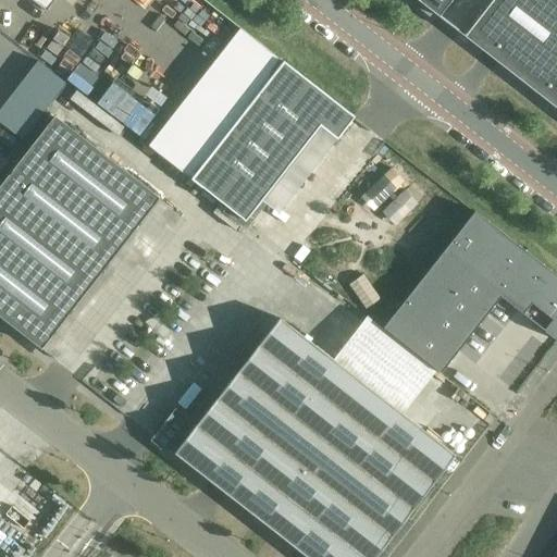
[(31,0),(46,11),(54,0),(31,0)]
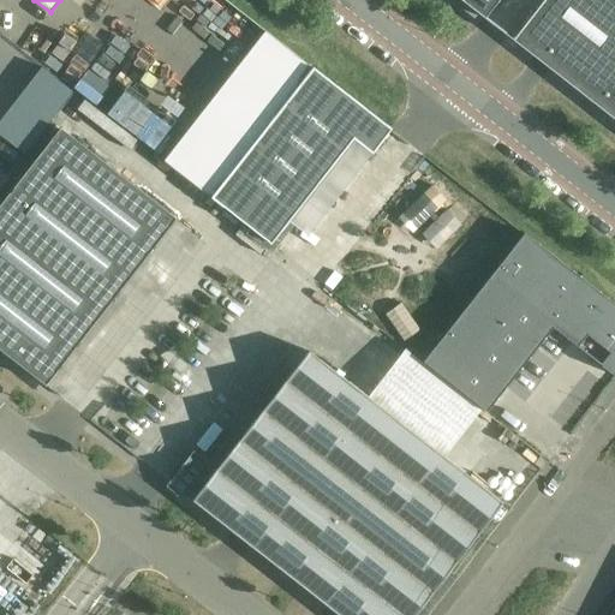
[(499,0),(459,0),(484,19),(499,0)]
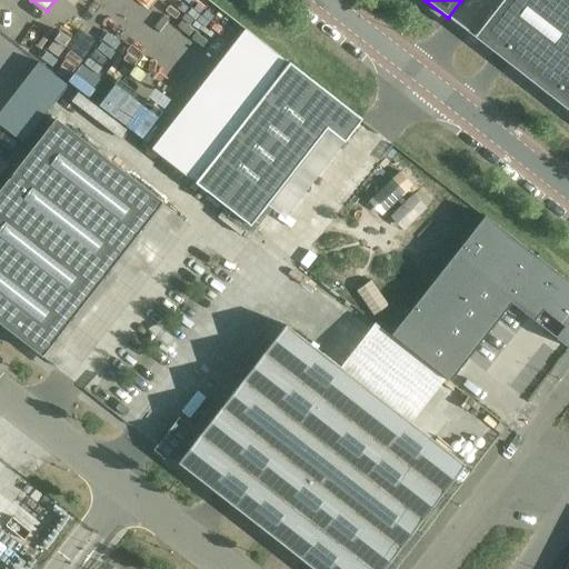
[(568,0),(502,0),(473,38),(568,111),(568,0)]
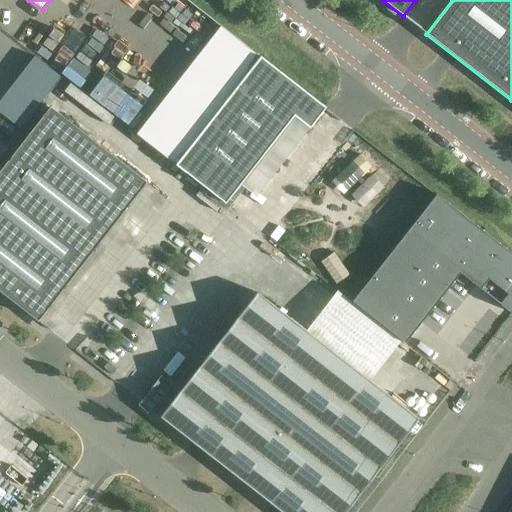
[(0,107),(0,109),(27,126),(62,70),(34,53),(0,107)]
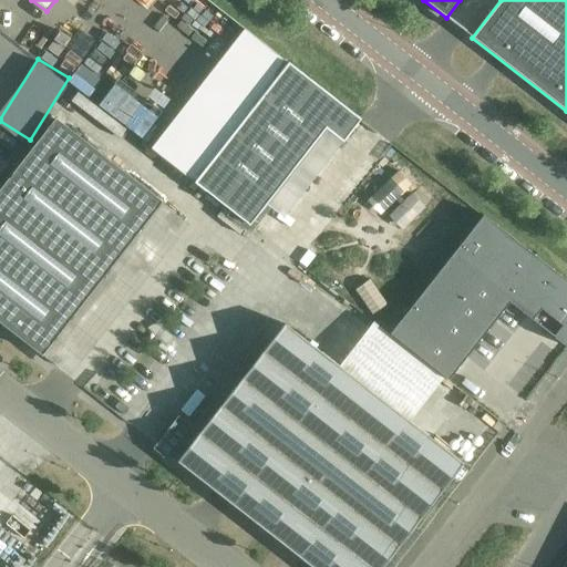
[(343,142),(360,121),(361,120),(288,62),(194,183),(237,216),(249,226),(250,225),(326,129),(343,142)]
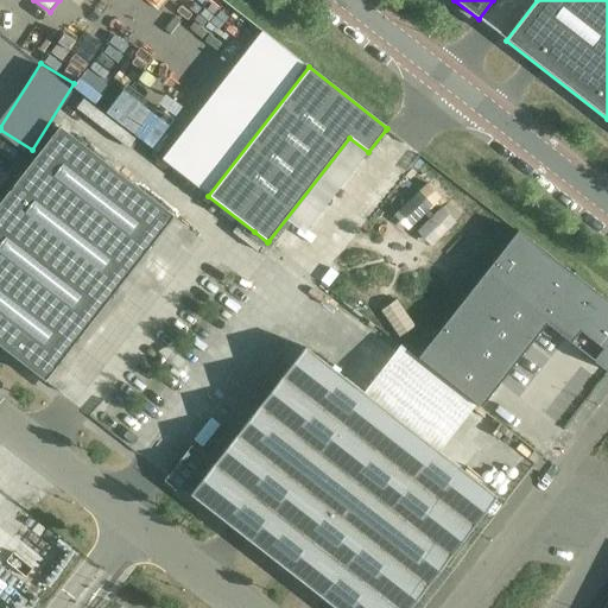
[(111,109),(154,144),(171,122),(128,88),(111,109)]
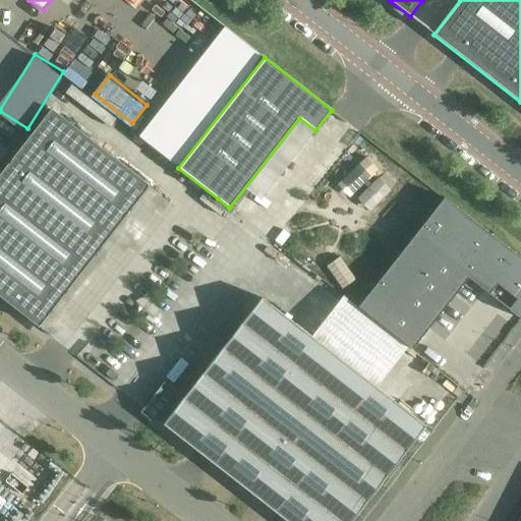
[(0,295),(39,326),(148,186),(51,110),(0,175),(0,295)]
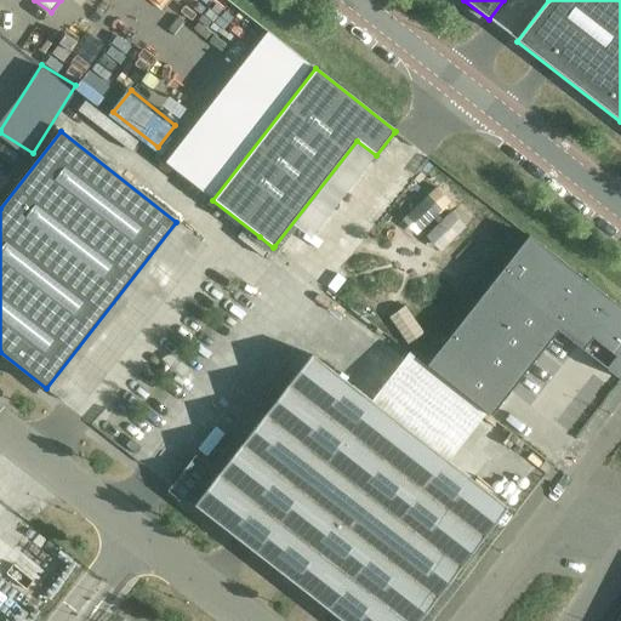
[(421,239),(434,255),(472,221),(459,206),(421,239)]
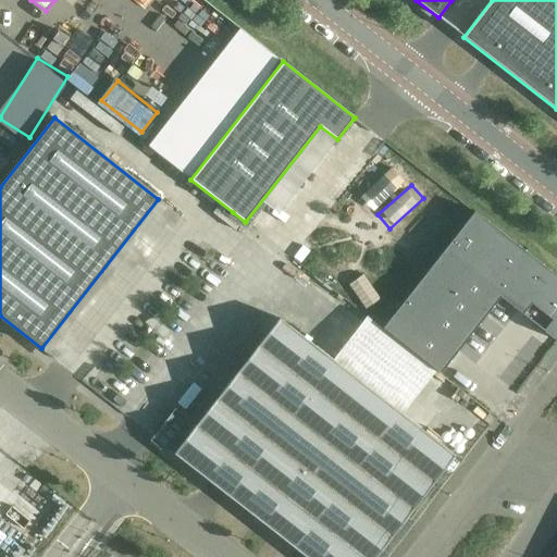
[(474,211),(383,327),(383,329),(441,373),(500,297),(556,341),(556,339),(556,275),(554,273),(554,274),(474,211)]
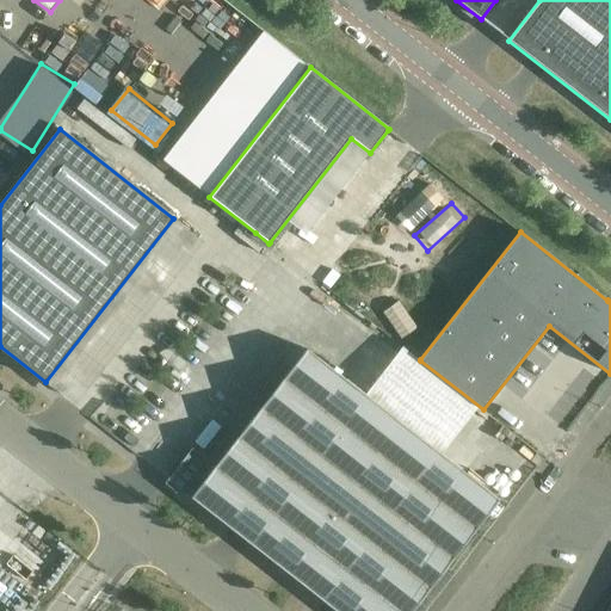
[(307,350),(191,498),(335,610),(411,610),(499,499),(307,350)]
